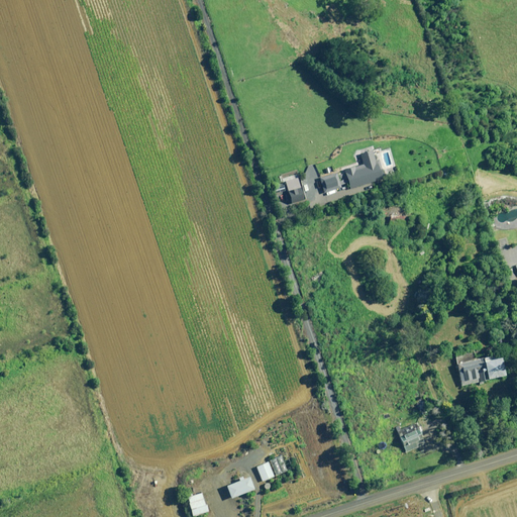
[(383,179),(378,161),(344,170),(349,189),(383,179)]
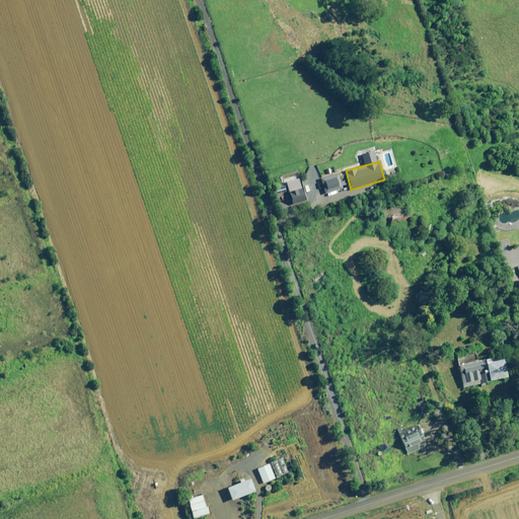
[(346,188),(342,172),(320,178),(324,194),(346,188)]
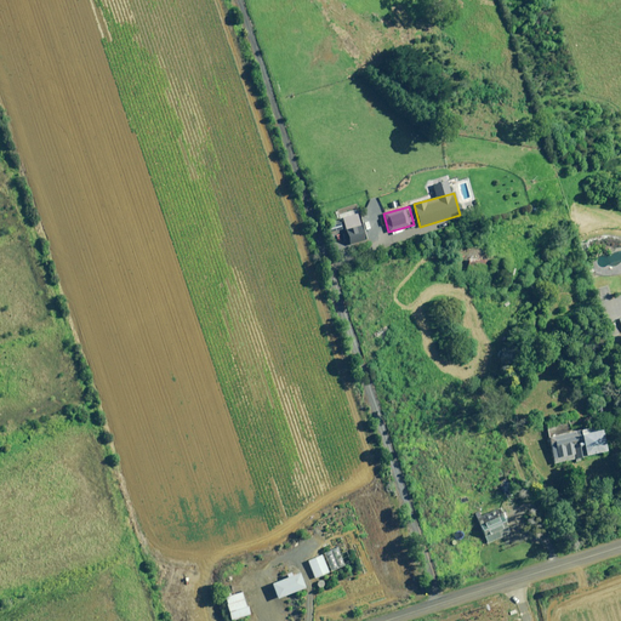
[(359,224),(345,228),(349,245),(364,240),(359,224)]
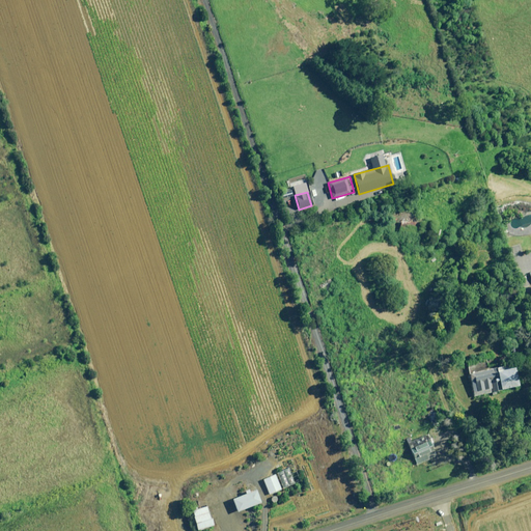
[(469,374),(473,396),(518,387),(513,365),(496,369),(498,379),(495,379),(493,369),(469,374)]
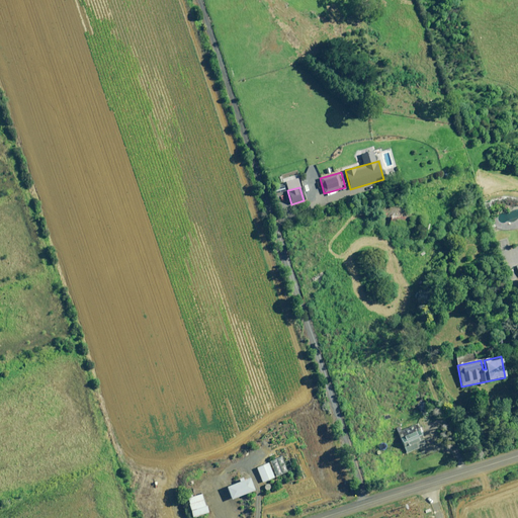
[(423,445),(417,430),(398,437),(405,453),(423,445)]
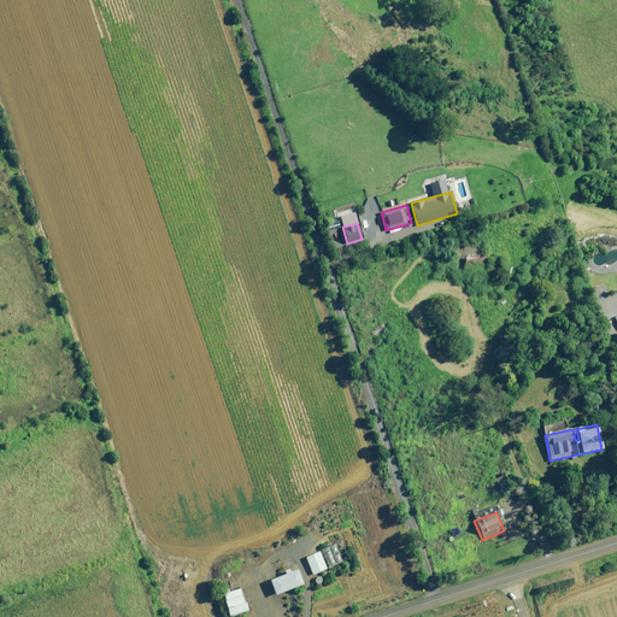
[(322,551),(329,568),(347,560),(340,542),(322,550),(322,551)]
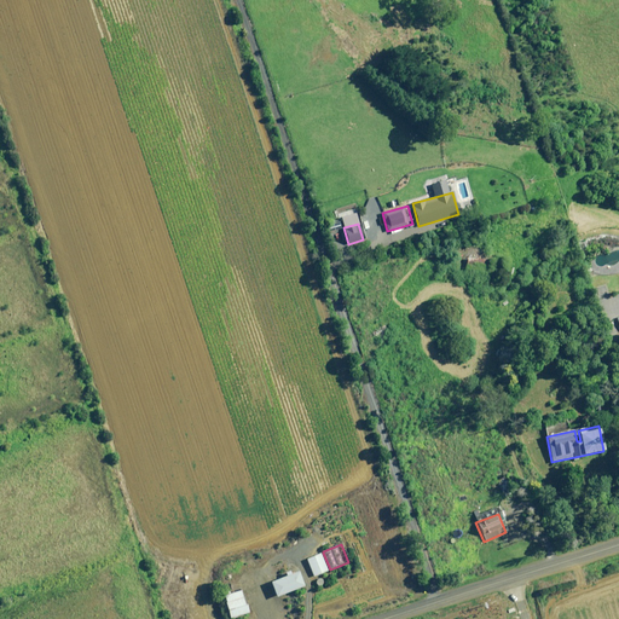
[(330,570),(323,553),(306,560),(313,577),(330,570)]
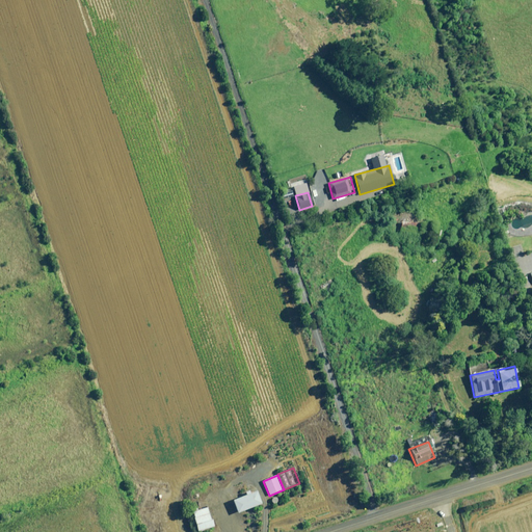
[(261,503),(256,491),(233,501),(237,512),(261,503)]
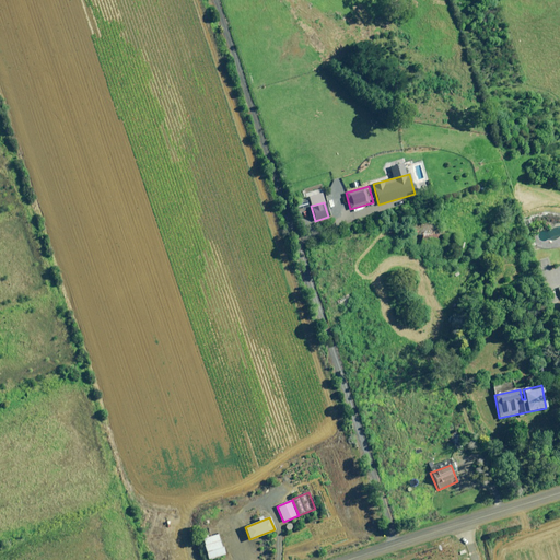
[(224,555),(219,534),(202,539),(208,559),(224,555)]
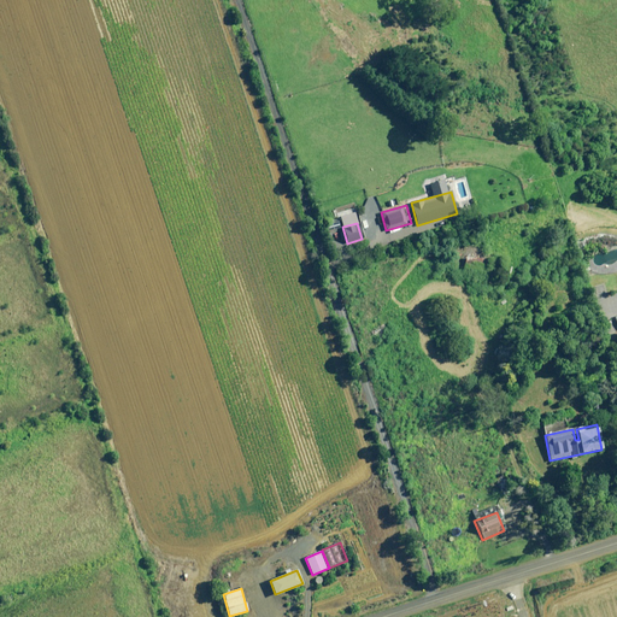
All buildings are outlined.
